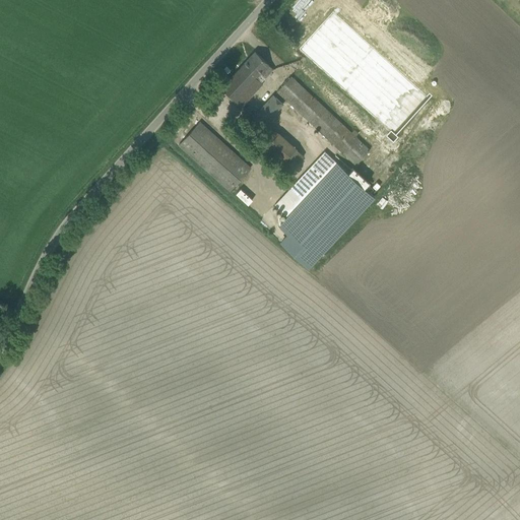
[(333,13),(300,50),(394,137),(428,101),(333,13)]
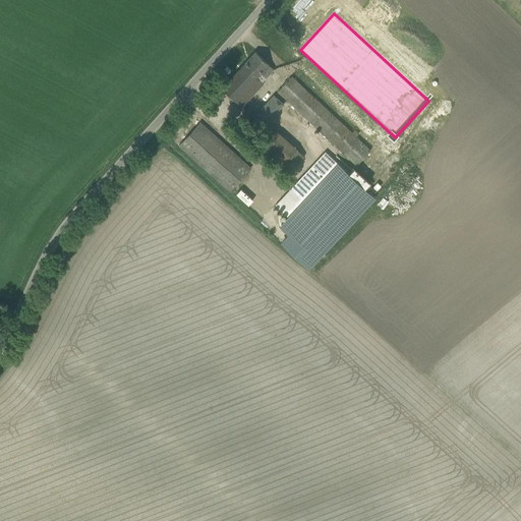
[(274,69),(269,64),(255,52),(221,88),(241,107),(263,83),(262,82),(274,69)]
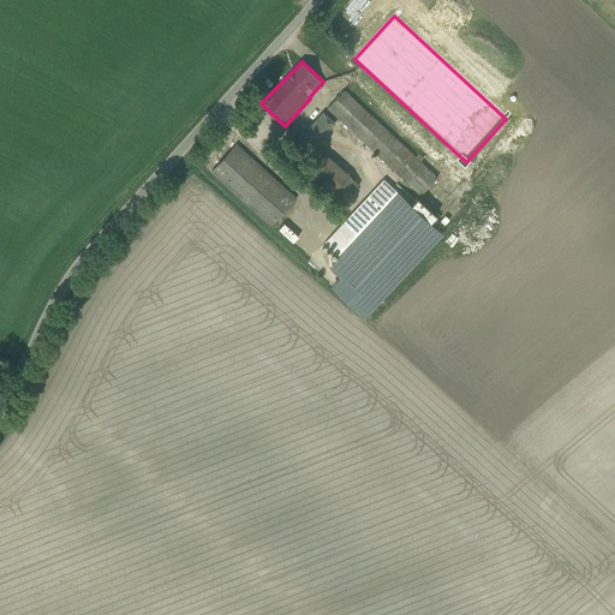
[(327,108),(336,115),(419,195),(436,178),(419,161),(423,159),(418,154),(415,157),(344,90),(327,108)]
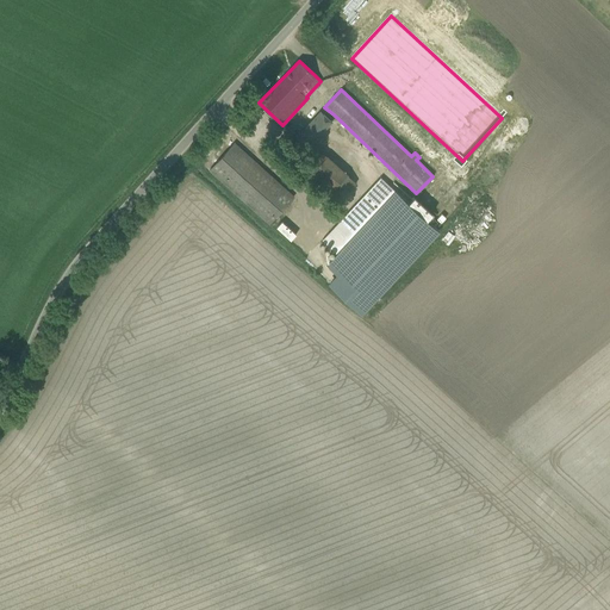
[(296,137),(307,148),(331,123),(321,111),(296,137)]
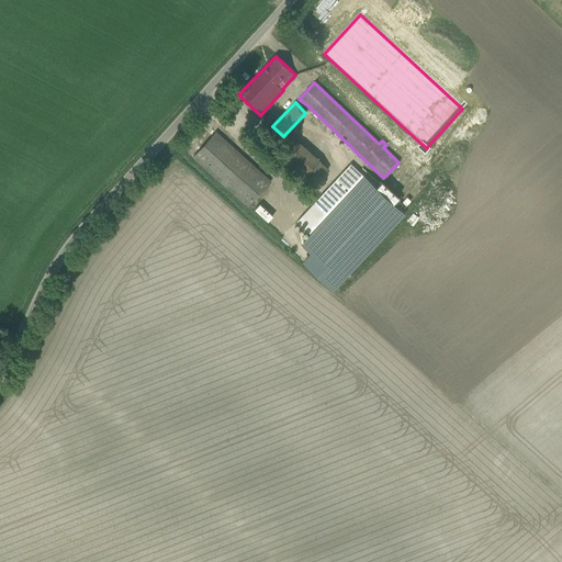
[(192,157),(247,206),(270,181),(215,132),(192,157)]
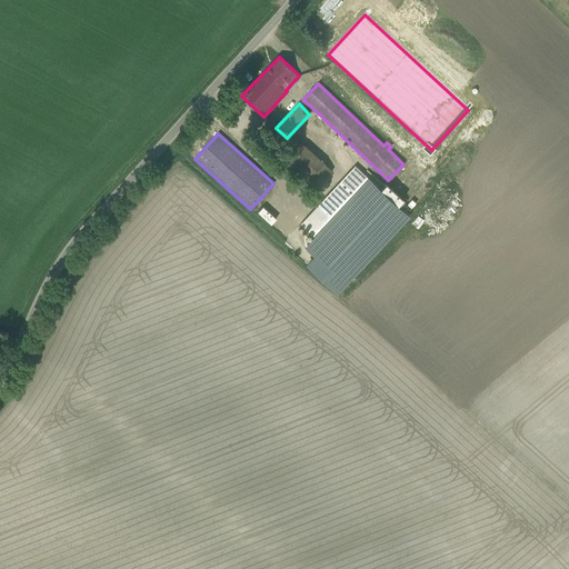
[(325,163),(305,145),(303,146),(296,138),(278,157),(315,190),(332,171),(325,165),(325,163)]
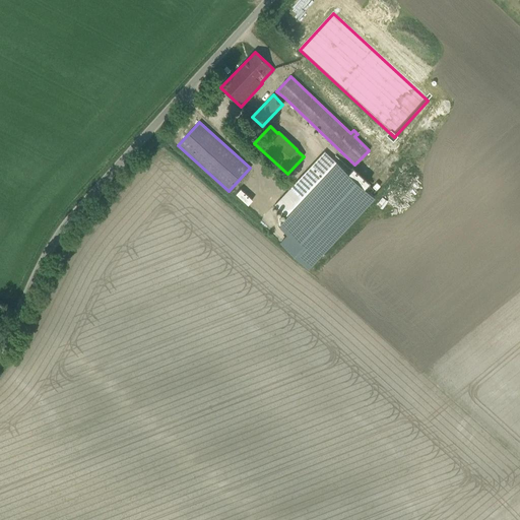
[(274,205),(286,216),(280,223),(288,232),(279,242),(309,268),(375,198),(324,151),(274,205)]
